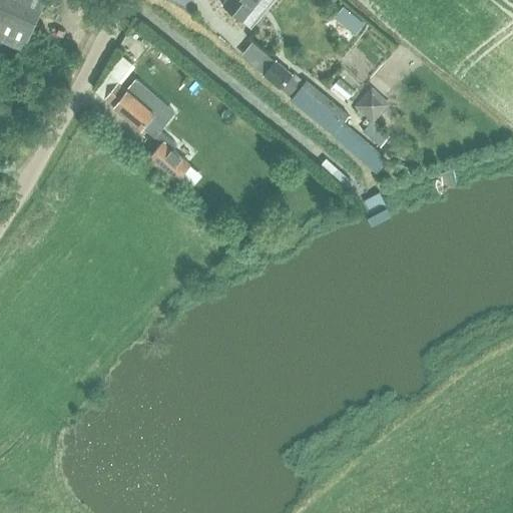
[(0,0),(0,38),(25,50),(48,0),(0,0)]
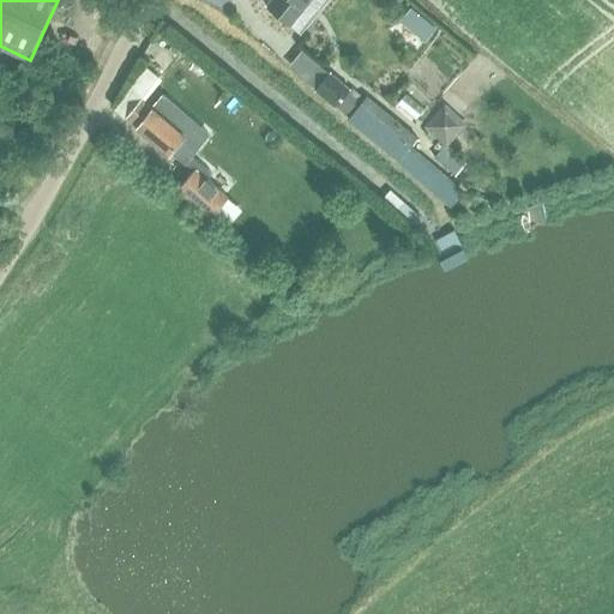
[(270,0),(266,5),(300,32),(319,10),(309,2),(311,0),(270,0)]
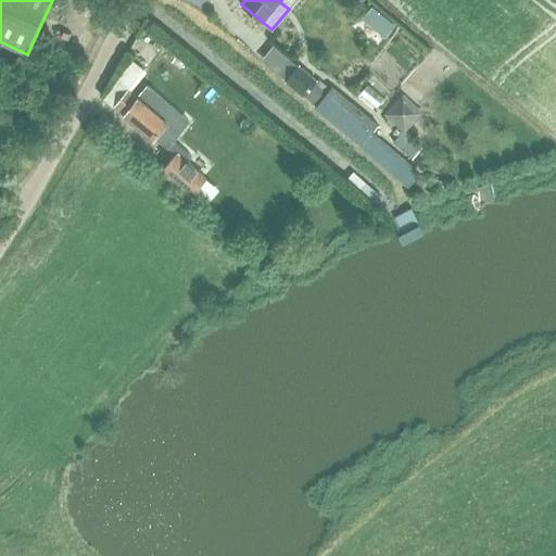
[(373,5),(363,19),(384,36),(394,24),(373,5)]
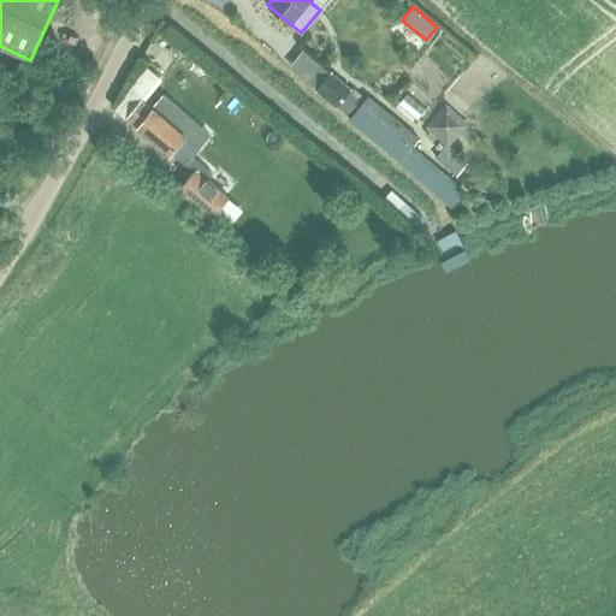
[(301,46),(286,61),(306,80),(320,64),(301,46)]
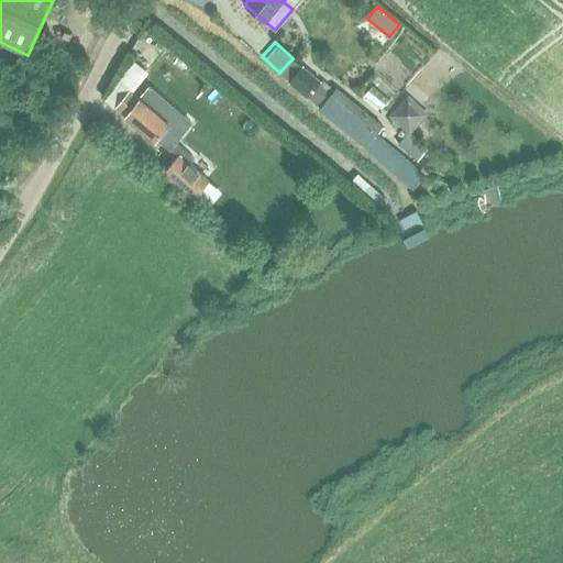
[(177,55),(173,61),(178,65),(183,59),(177,55)]
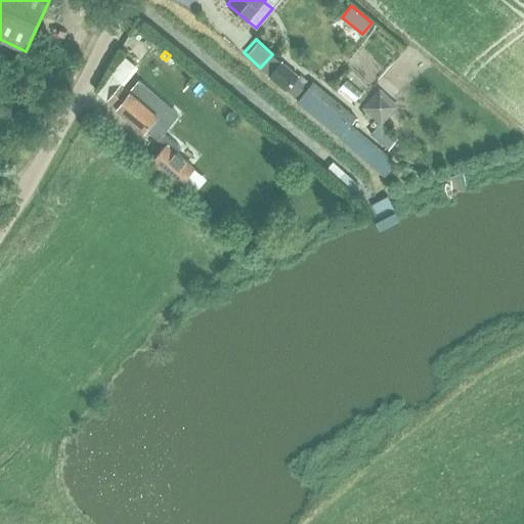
[(117,71),(99,90),(145,131),(148,128),(167,144),(153,160),(180,184),(193,169),(194,168),(177,153),(182,146),(164,131),(179,113),(141,80),(132,90),(123,82),(138,66),(127,55),(115,70),(117,71)]
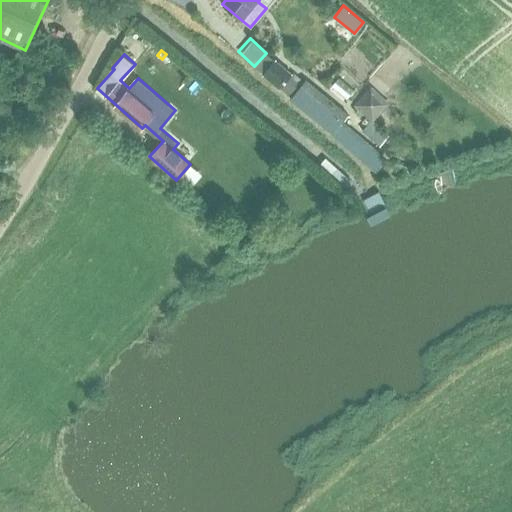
[(275,60),(263,74),(280,88),(292,74),(275,60)]
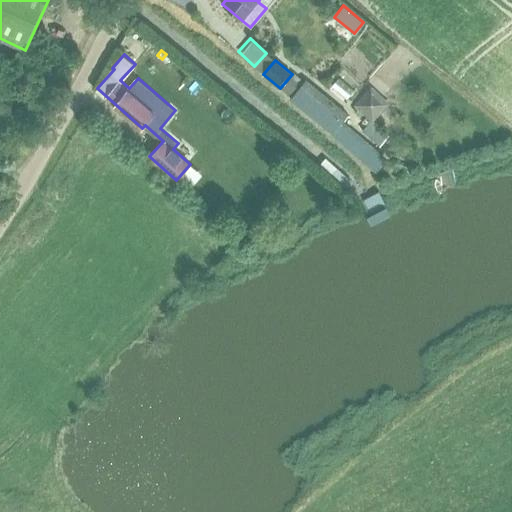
[(338,79),(331,88),(348,101),(348,100),(351,102),(356,94),(338,79)]
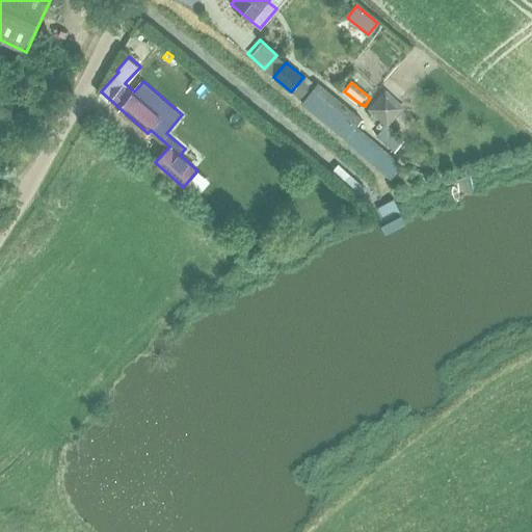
[(318,83),(301,106),(337,135),(339,133),(347,140),(392,176),(402,162),(358,127),(363,122),(353,114),(354,113),(318,83)]
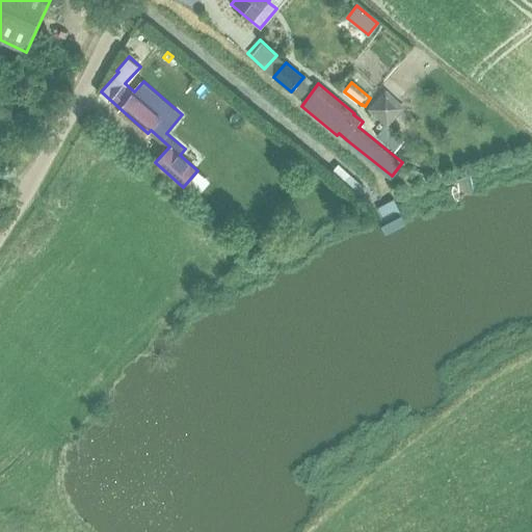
[(386,98),(374,111),(388,123),(399,109),(386,98)]
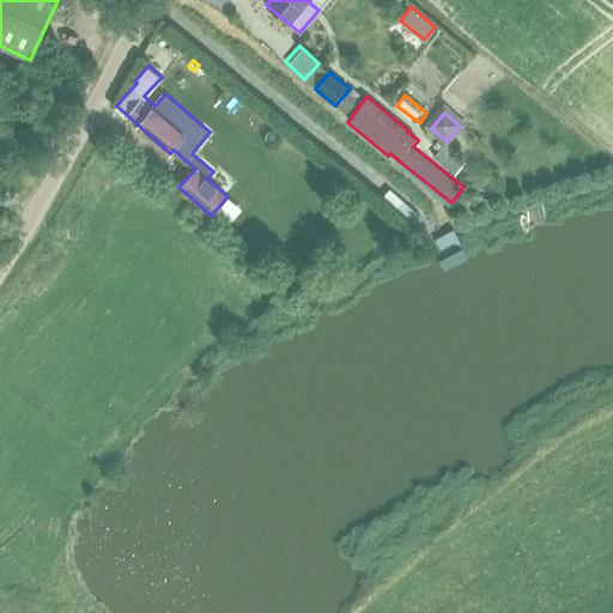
[(445,145),(434,158),(455,175),(466,163),(445,145)]
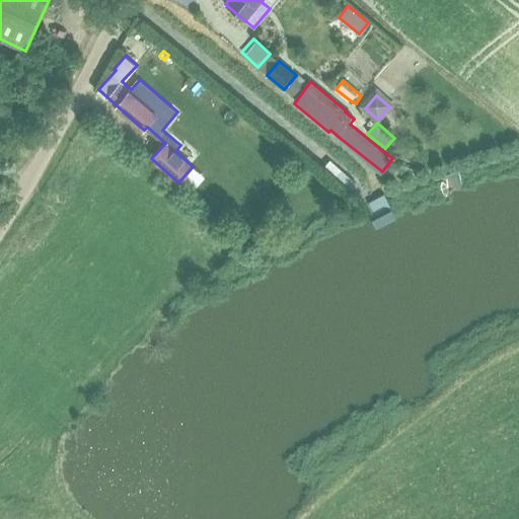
[(383,196),(368,204),(373,213),(383,207),(391,209),(383,196)]
